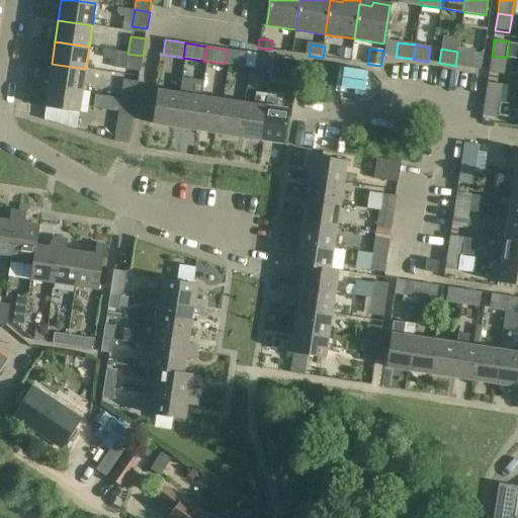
[(227,50),(225,64),(245,67),(247,53),(227,50)]
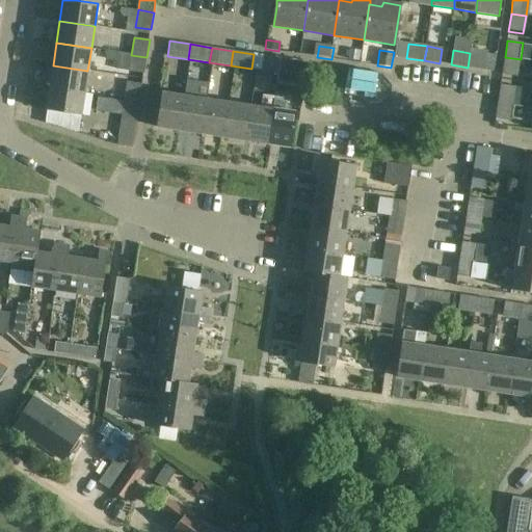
[(497,57),(470,53),(468,68),(495,72),(497,57)]
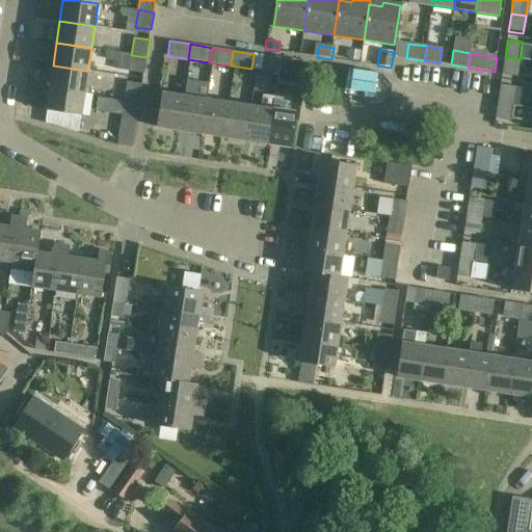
[(129,72),(144,74),(147,57),(131,55),(129,72)]
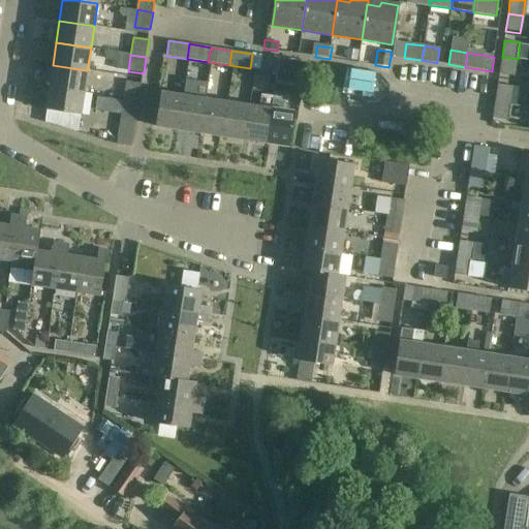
[(280,57),(262,55),(260,70),(278,73),(280,57)]
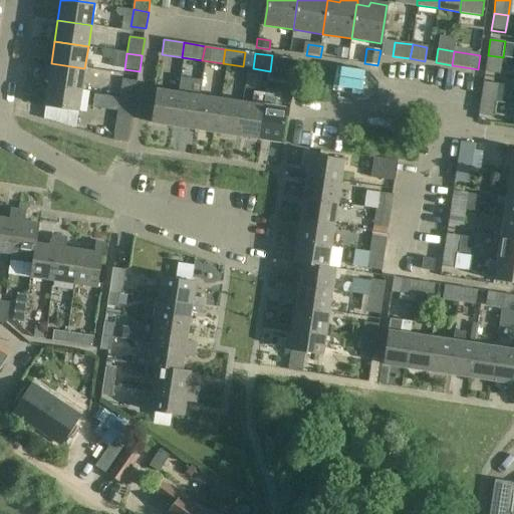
[(272,55),(270,71),(286,73),(288,58),(272,55)]
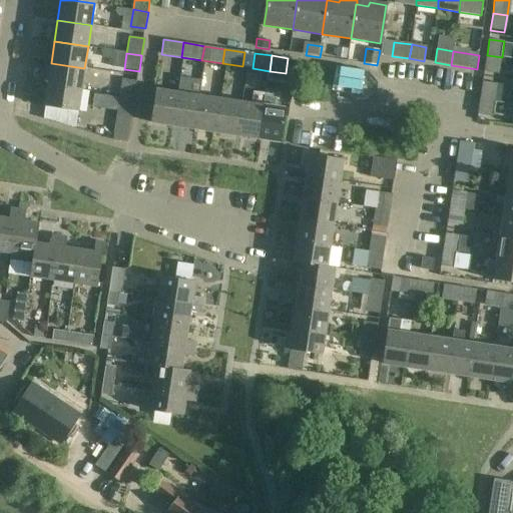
[(502,57),(487,55),(484,72),(499,74),(502,57)]
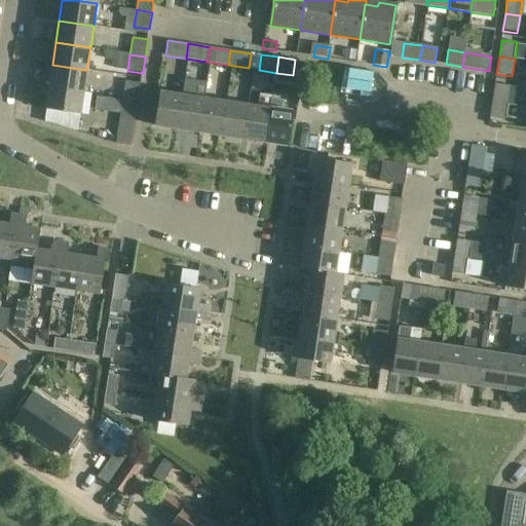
[(49,87),(83,92),(86,70),(52,65),(49,87)]
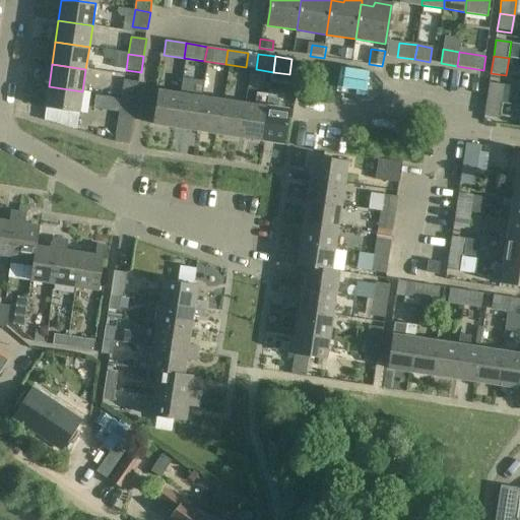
[(124,80),(121,96),(137,100),(139,82),(124,80)]
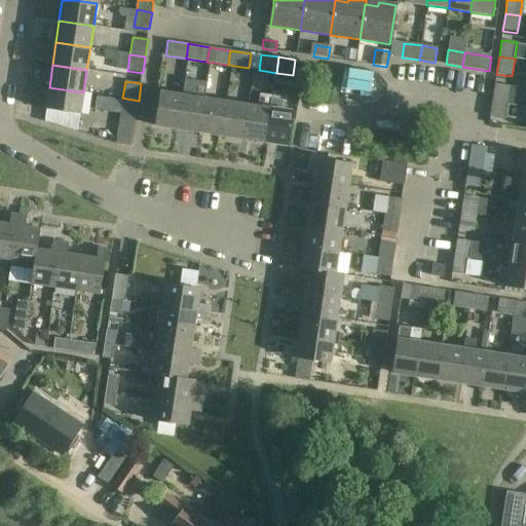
[(495,84),(492,101),(513,104),(515,88),(510,87),(510,86),(495,84)]
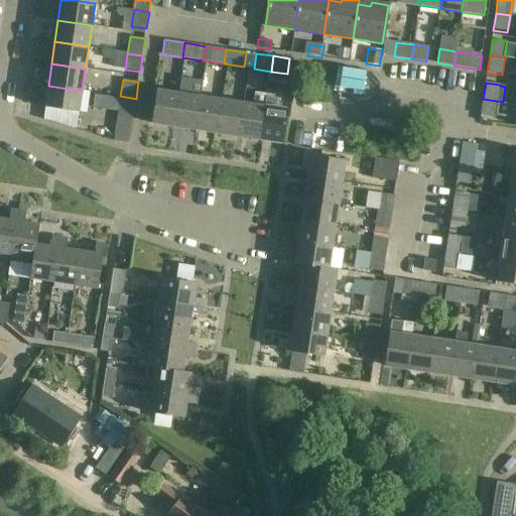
[(82,91),(48,86),(44,107),(79,112),(82,91)]
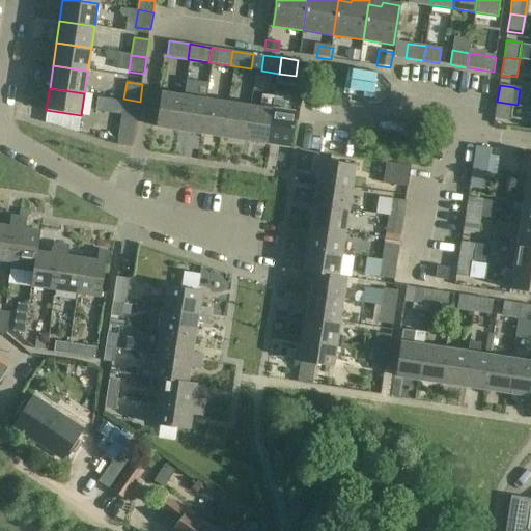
[(162,92),(160,107),(157,127),(178,131),(184,96),(162,92)]
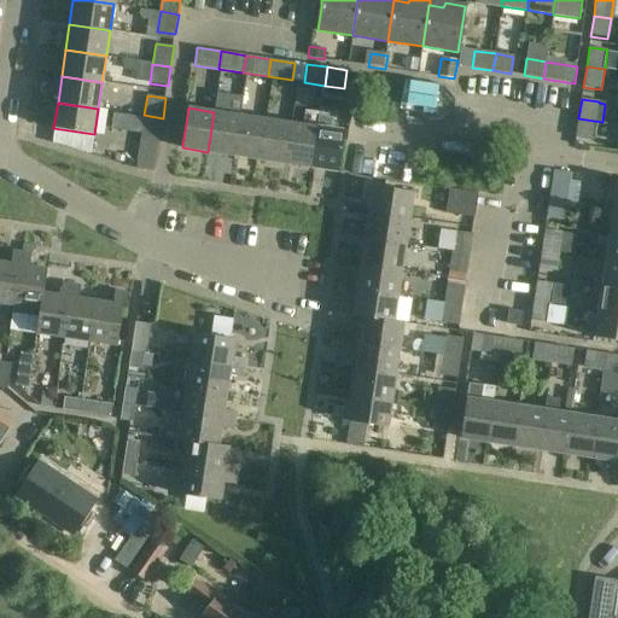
[(214,112),(208,152),(234,156),(240,116),(214,112)]
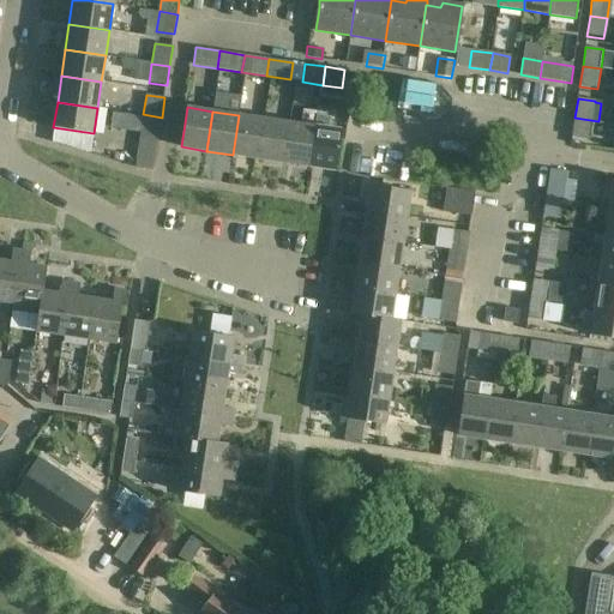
[(134,167),(154,173),(156,155),(162,118),(143,114),(137,152),(134,167)]
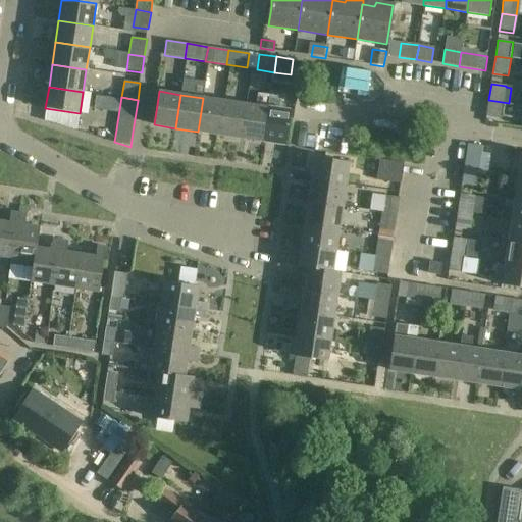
[(203,98),(198,132),(219,135),(224,101),(203,98)]
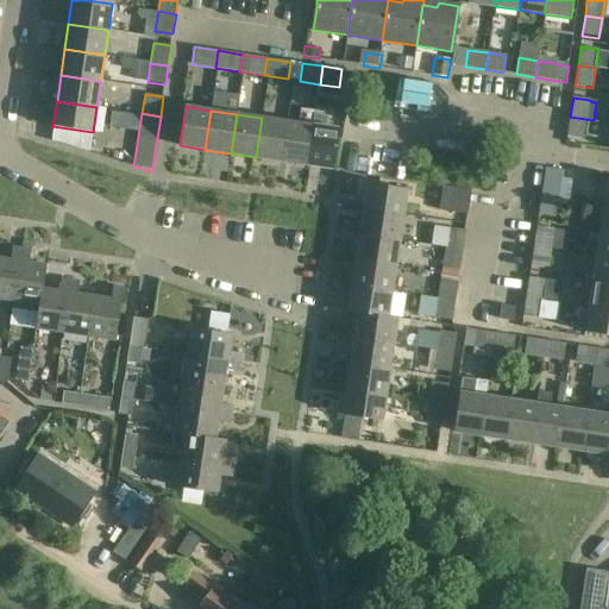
[(594,121),(594,120),(570,117),(567,136),(584,138),(588,120),(594,121)]
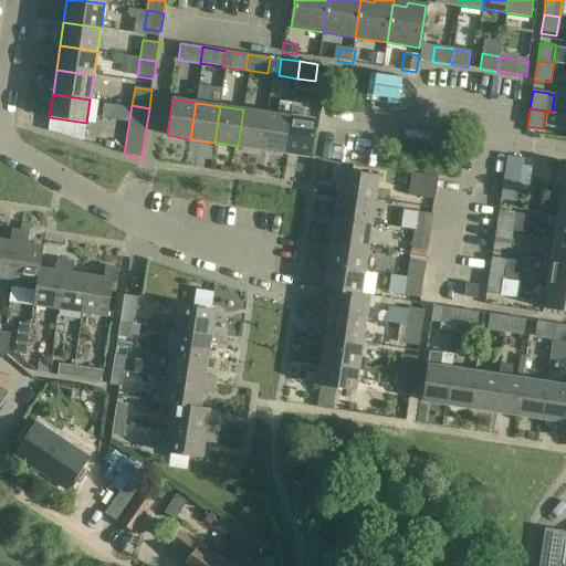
[(243,109),(238,146),(262,149),(268,113),(243,109)]
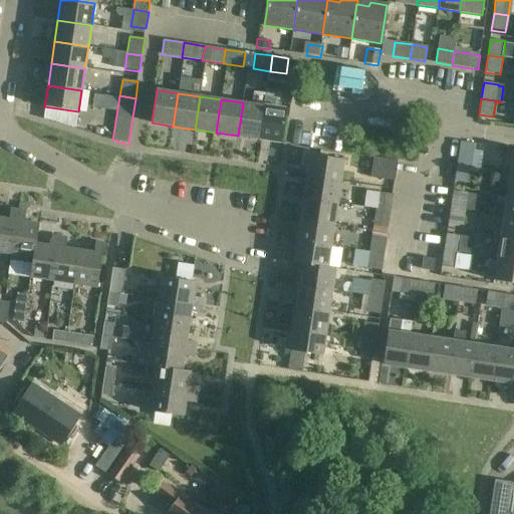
[(243,102),(238,136),(259,140),(264,105),(243,102)]
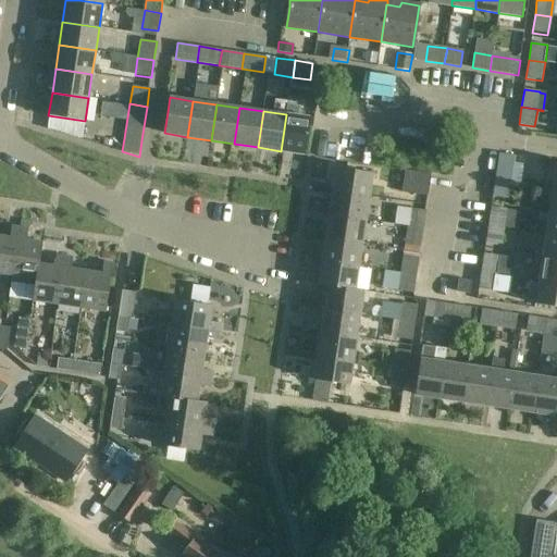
[(286,114),(281,151),(305,155),(310,119),(286,114)]
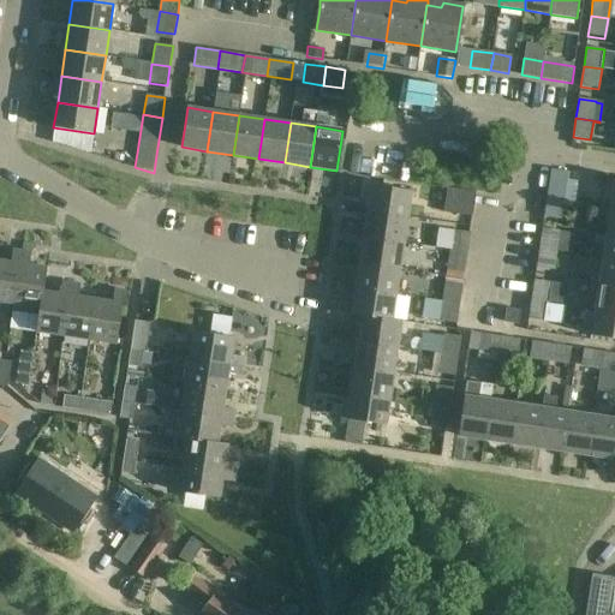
[(565,199),(568,173),(568,172),(551,169),(548,197),(565,199)]
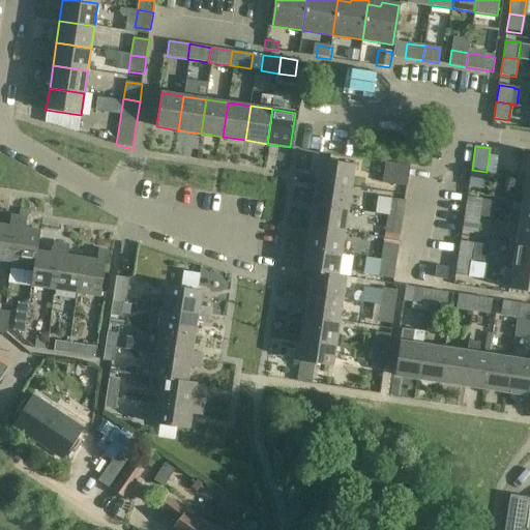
[(320,159),(317,181),(351,186),(355,165),(320,159)]
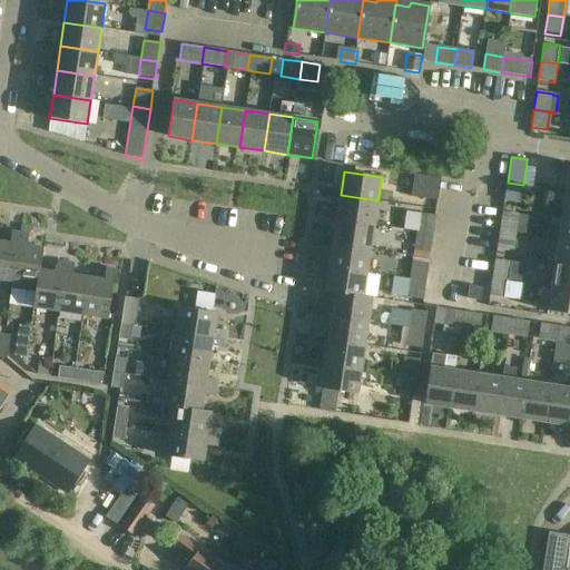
[(413,175),(411,196),(438,200),(441,179),(413,175)]
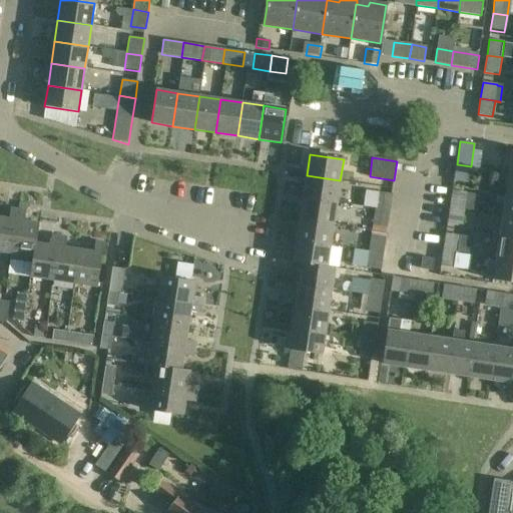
[(457,164),(454,180),(468,182),(471,166),(457,164)]
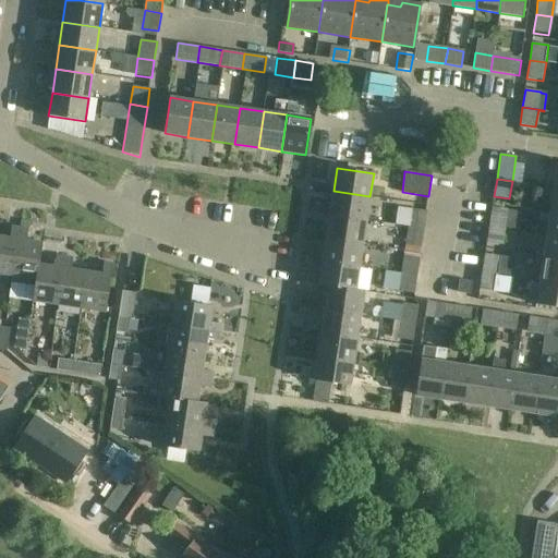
[(366,220),(370,196),(334,191),(329,215),(366,220)]
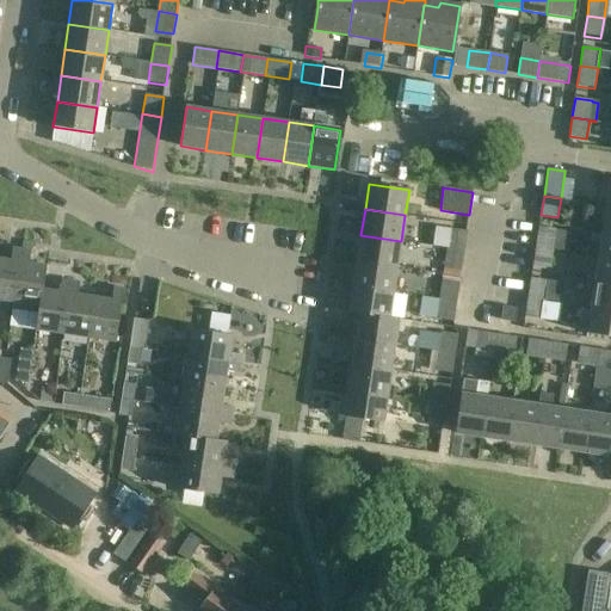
[(536,246),(553,250),(555,229),(538,227),(536,246)]
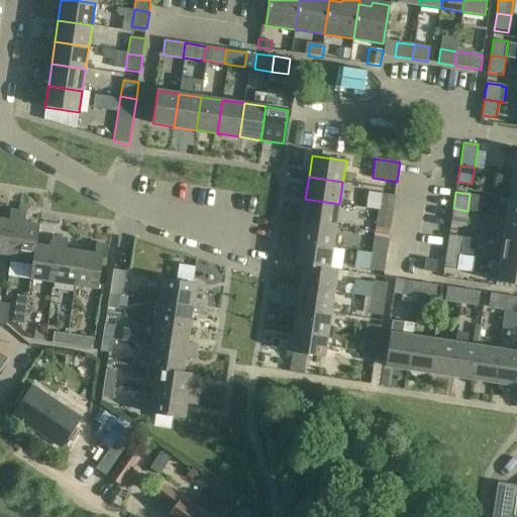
[(393,212),(396,196),(382,194),(379,210),(393,212)]
